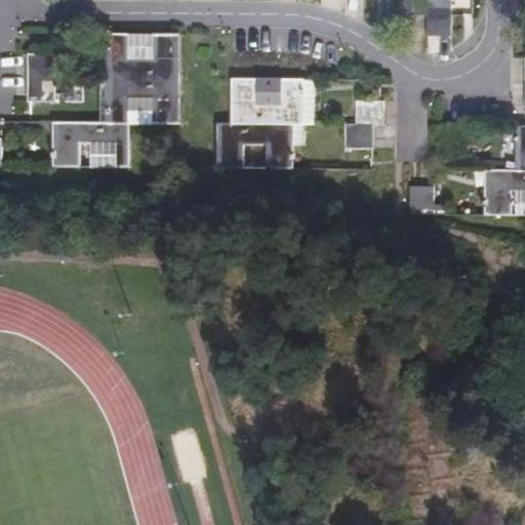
[(404,0),(404,15),(429,16),(427,0),(404,0)]
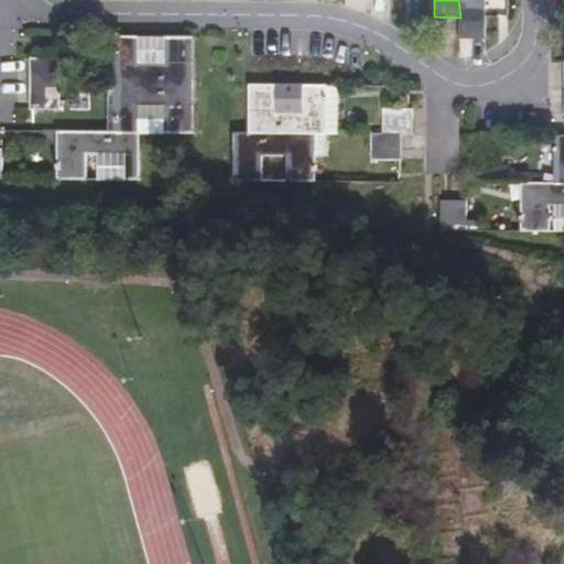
[(486,10),(461,0),(458,0),(461,18),(461,39),(486,39),(486,10)]
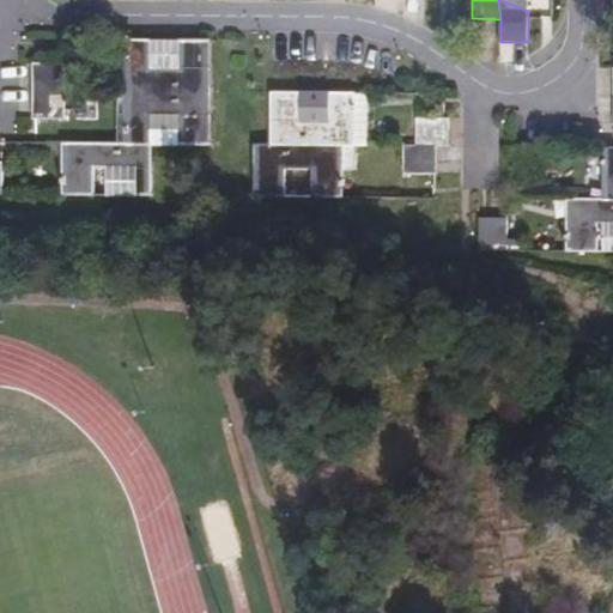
[(501,0),(528,11),(527,0),(501,0)]
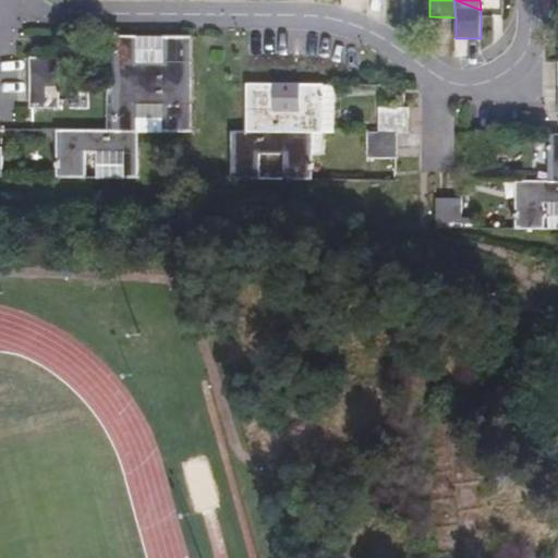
[(191,37),(114,37),(114,85),(191,85),(191,37)]
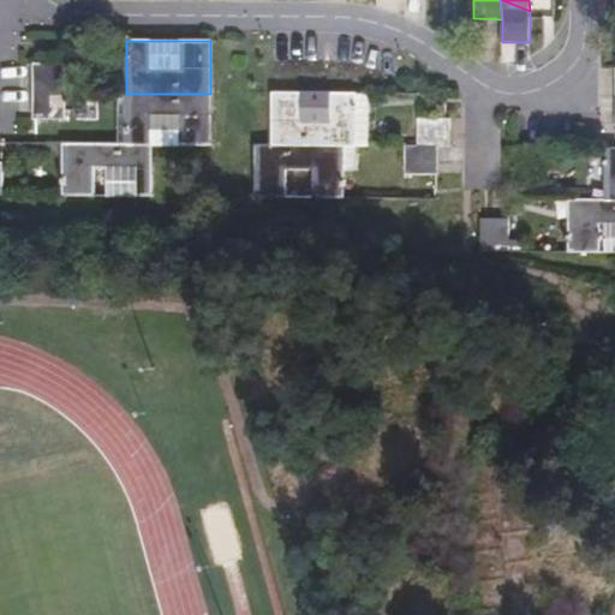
[(64,65),(33,65),(33,93),(64,93),(64,65)]
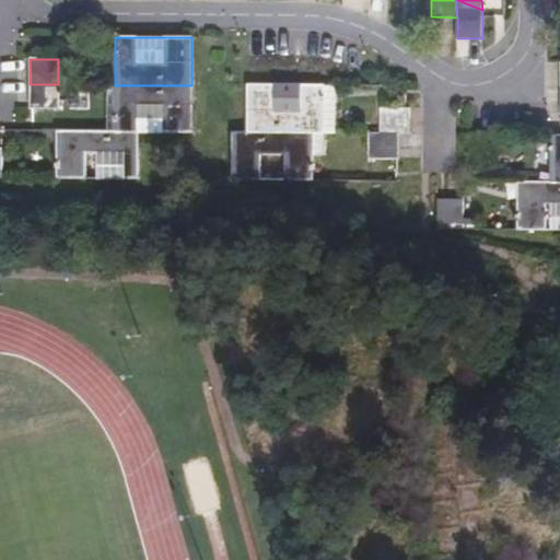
[(58,84),(30,84),(30,111),(58,111),(58,84)]
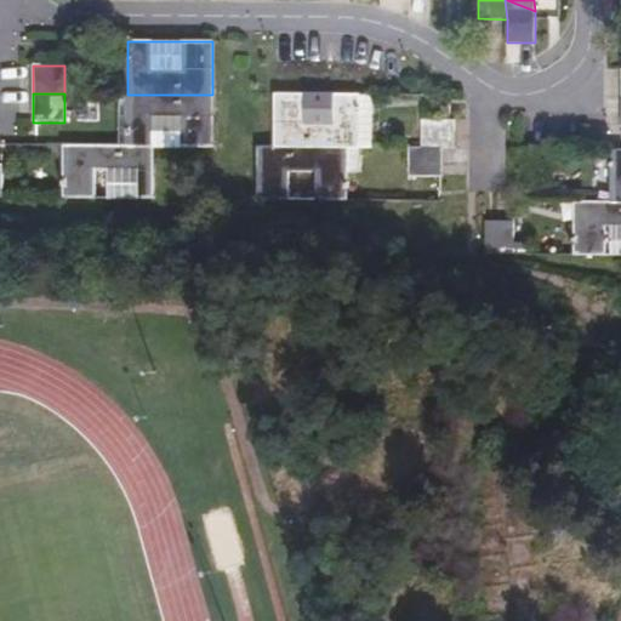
[(362,93),(275,93),(275,146),(349,146),(362,146),(362,93)]
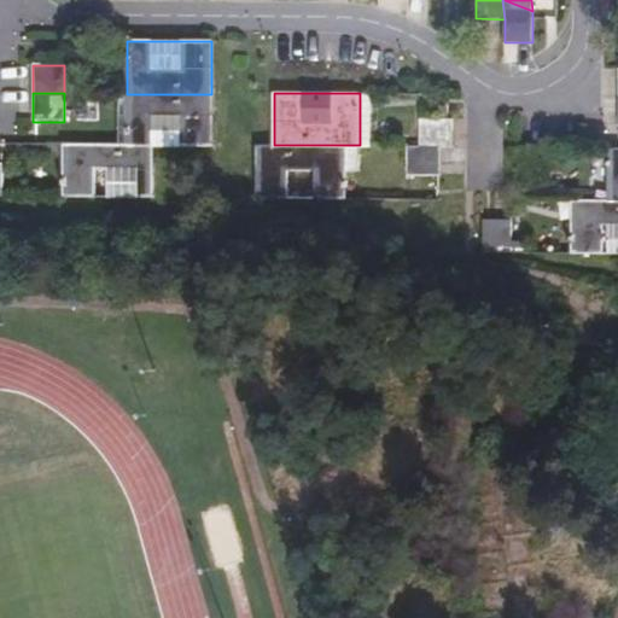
[(372,93),(360,93),(360,145),(372,145),(372,93)]
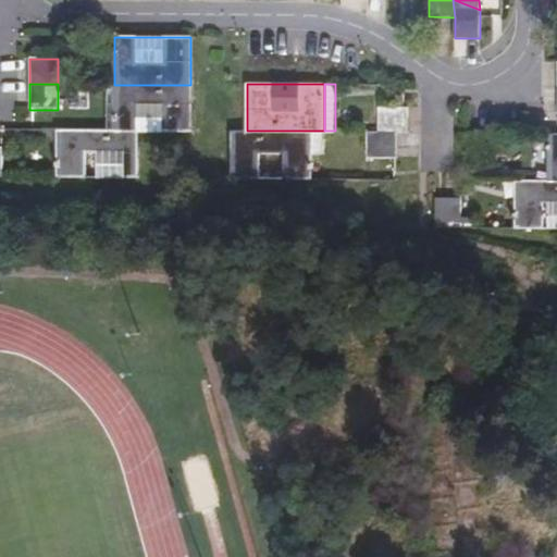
[(190,85),(114,85),(114,131),(137,131),(190,132),(190,85)]
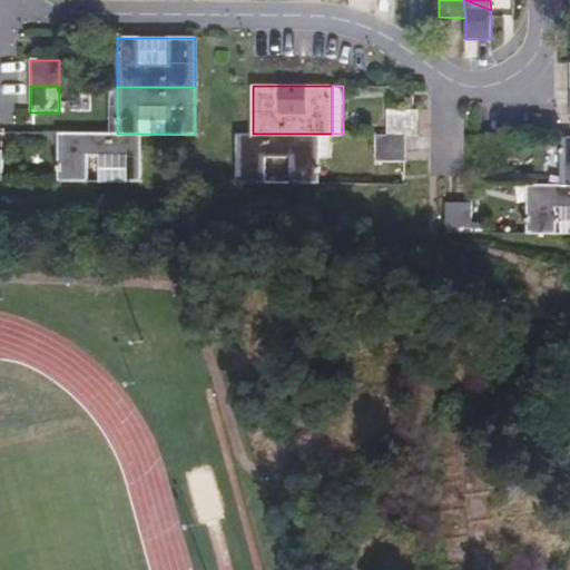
[(418,108),(387,108),(387,135),(406,135),(418,134),(418,108)]
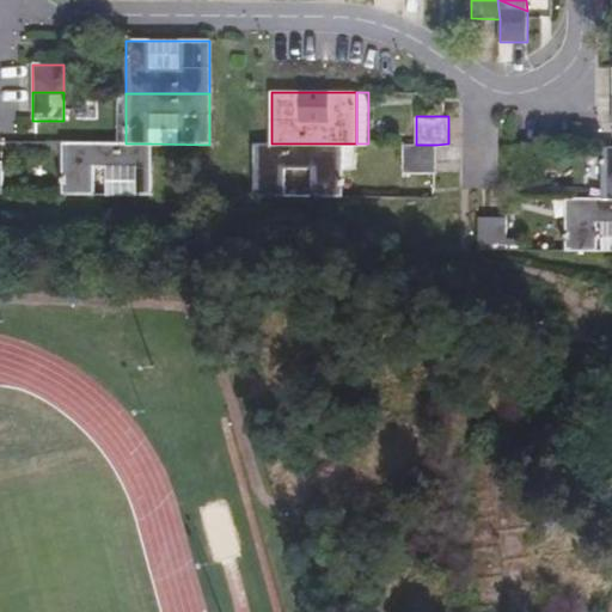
[(151,144),(126,144),(62,144),(61,195),(151,196),(151,144)]
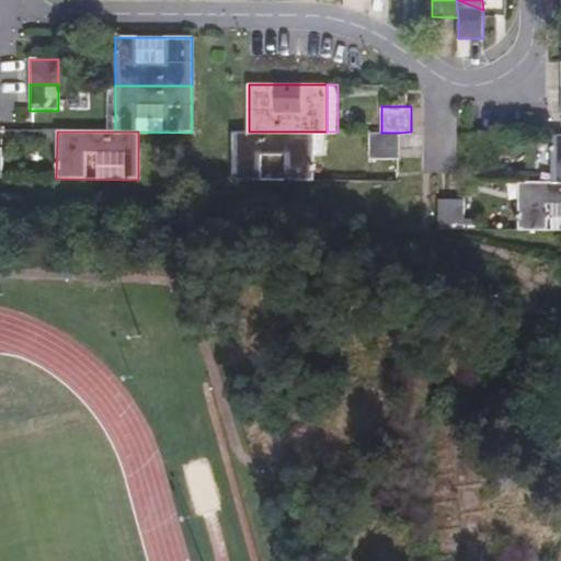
[(249,132),(232,132),(232,179),(262,179),(262,155),(285,155),(285,179),(316,179),(316,155),(316,132),(249,132)]
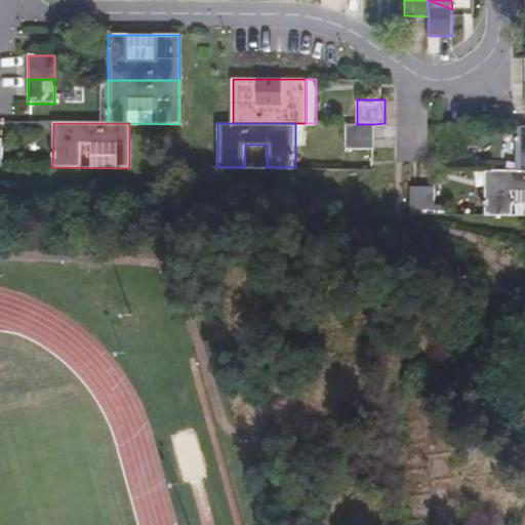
[(306,123),(295,123),(295,145),(306,145),(306,123)]
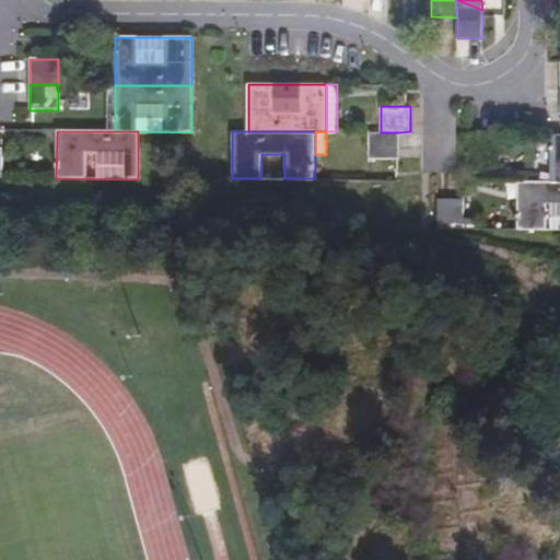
[(381,132),(370,132),(370,156),(400,156),(399,132),(381,132)]
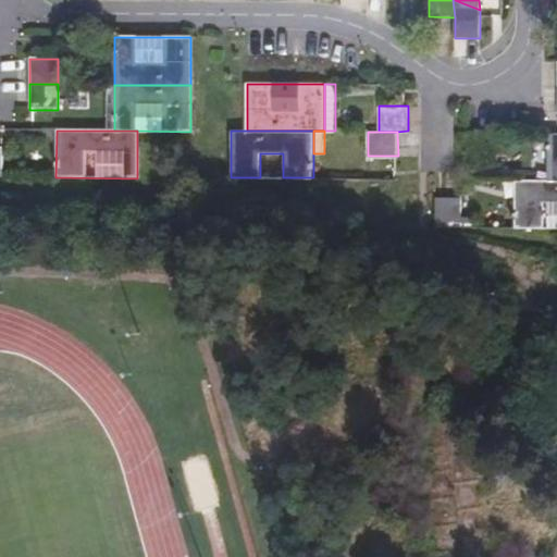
[(556,133),(547,133),(547,181),(556,180),(556,133)]
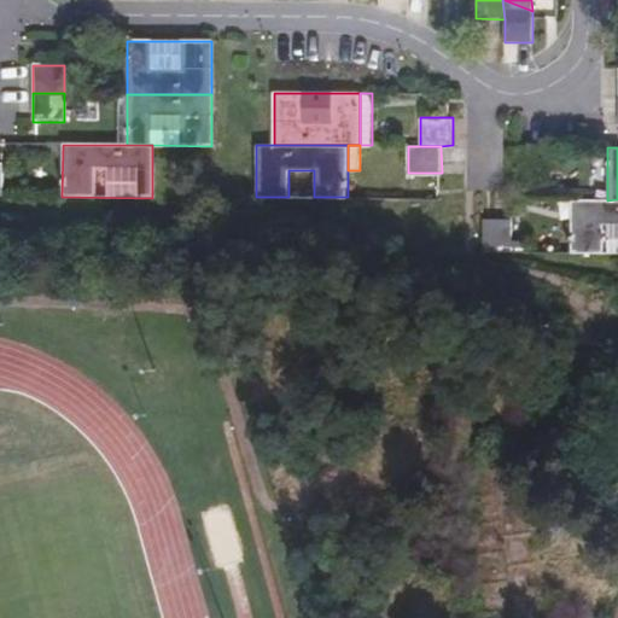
[(617,199),(607,200),(571,200),(571,215),(571,244),(572,254),(617,252),(617,199)]
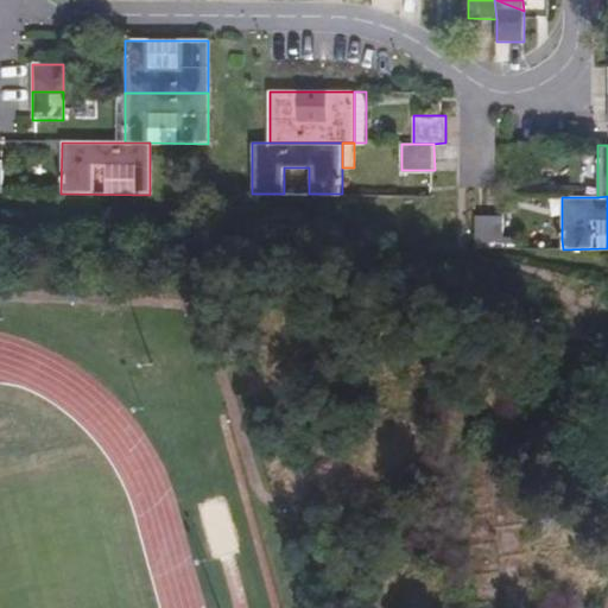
[(562,211),(552,211),(552,240),(562,240),(562,211)]
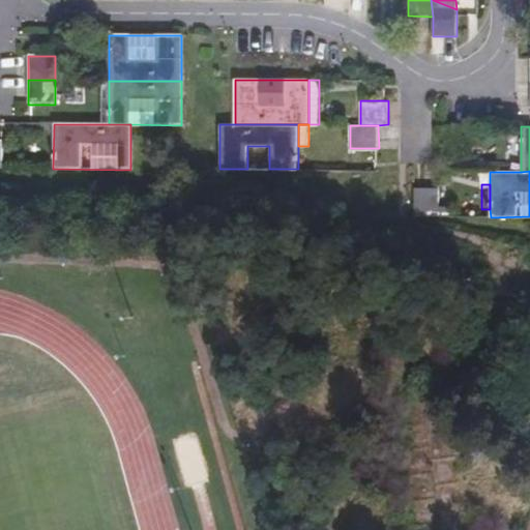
[(438,189),(414,189),(414,216),(438,216),(438,189)]
